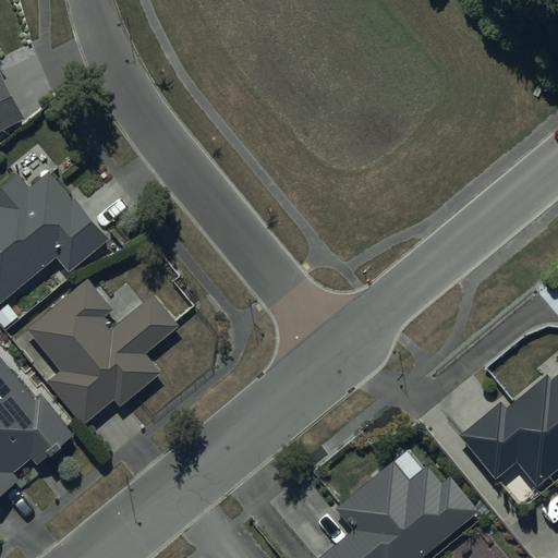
[(0,299),(57,254),(68,267),(105,237),(49,169),(28,186),(16,171),(0,184),(0,299)]
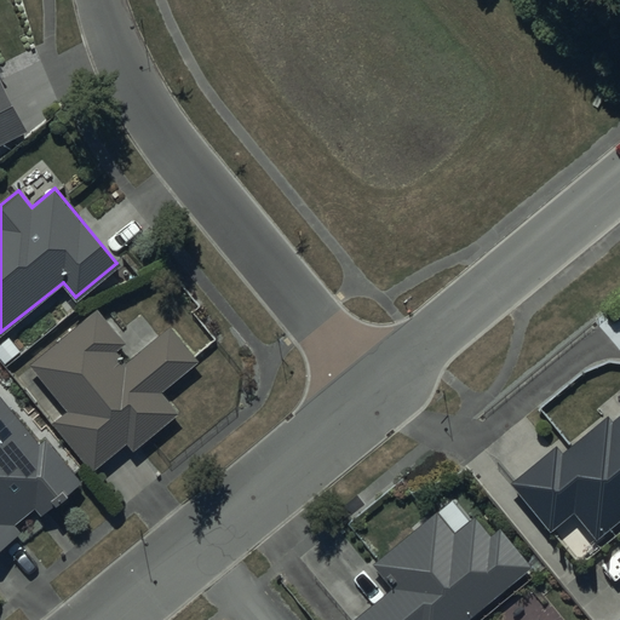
[(125,342),(97,306),(28,362),(67,409),(53,420),(92,468),(124,441),(131,449),(177,412),(160,391),(197,360),(168,325),(124,362),(113,350),(125,342)]
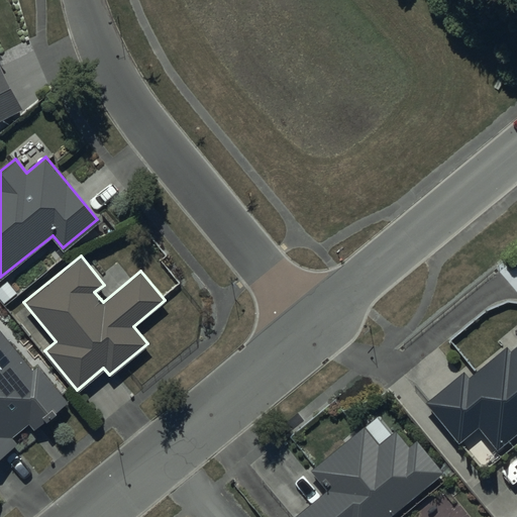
[(0,455),(16,442),(11,436),(27,422),(33,429),(68,402),(35,364),(31,368),(0,329),(0,455)]
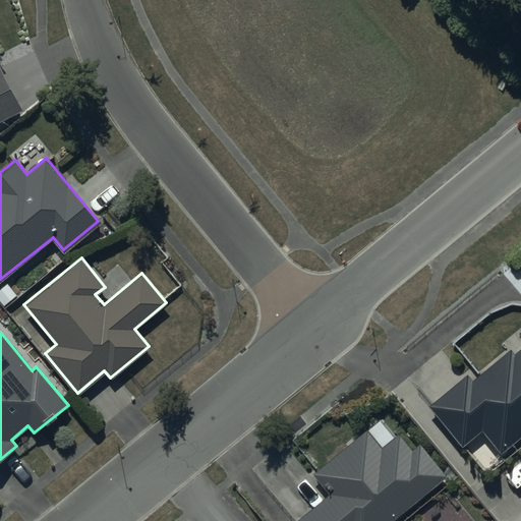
[(501,451),(520,433),(520,348),(515,354),(510,348),(473,378),(468,370),(429,403),(463,444),(481,428),(501,451)]
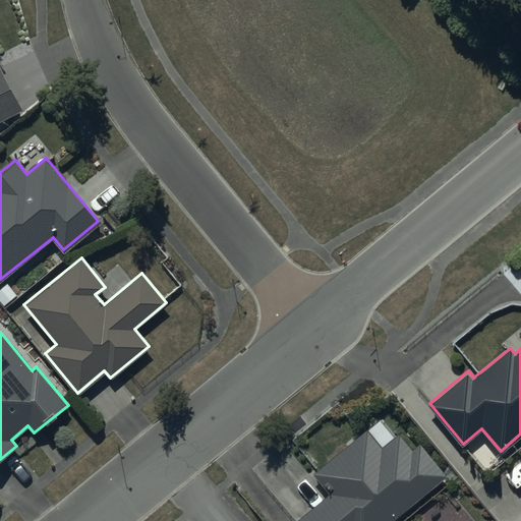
[(390,520),(446,474),(418,443),(412,448),(398,432),(395,436),(379,416),(312,472),(329,491),(293,520),(390,520)]
